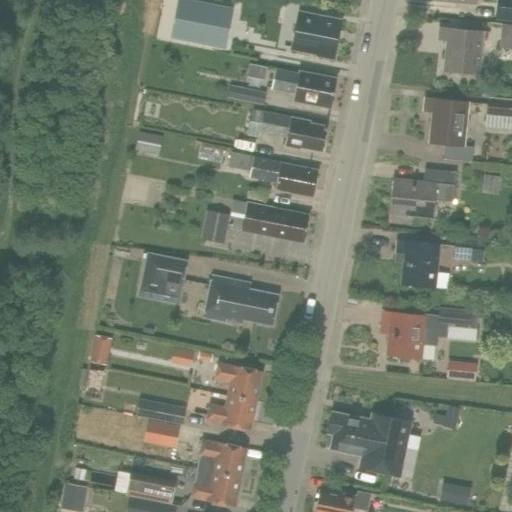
[(177,0),(170,38),(225,48),(233,8),(189,0),(177,0)]
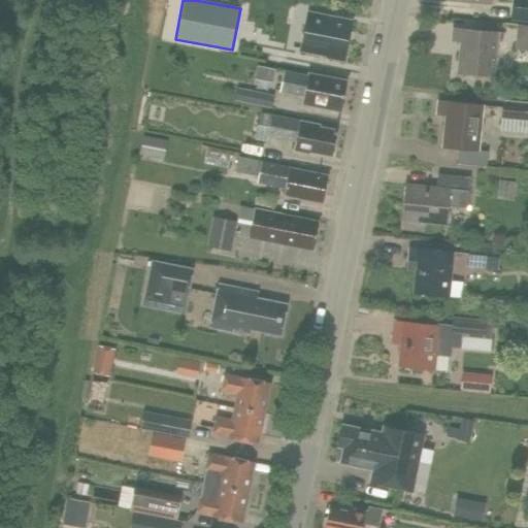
[(527,0),(512,0),(510,19),(527,20),(527,0)]
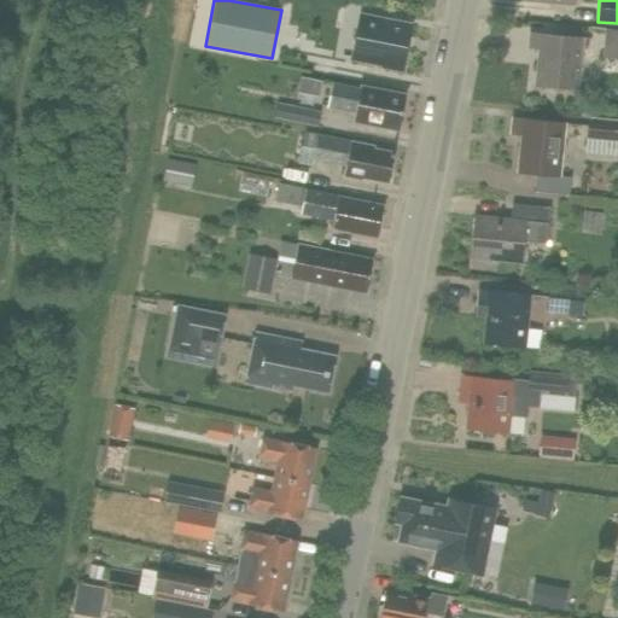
[(401,69),(410,23),(359,12),(350,57),(382,63),(382,65),(401,69)]
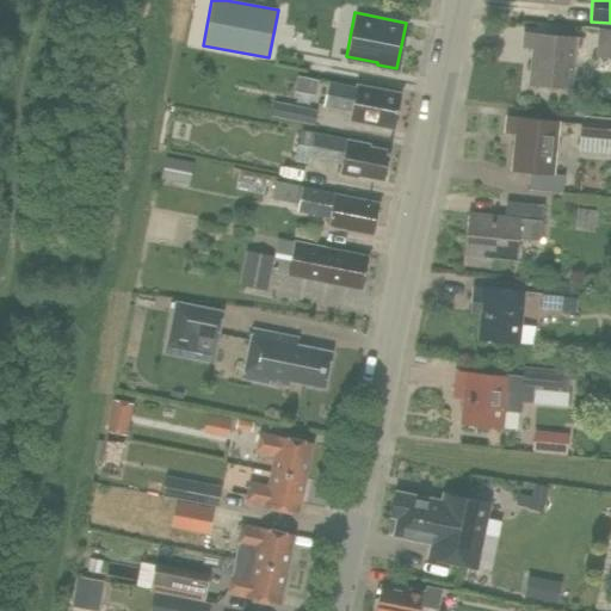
[(610,29),(598,28),(596,56),(610,57),(610,29)]
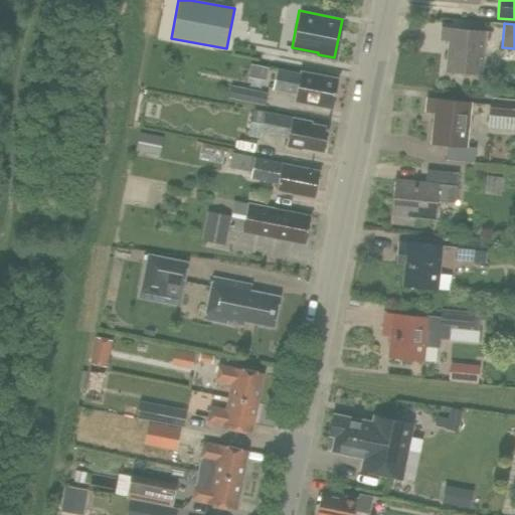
[(485,31),(442,26),(441,40),(449,41),(446,71),(481,75),(485,31)]
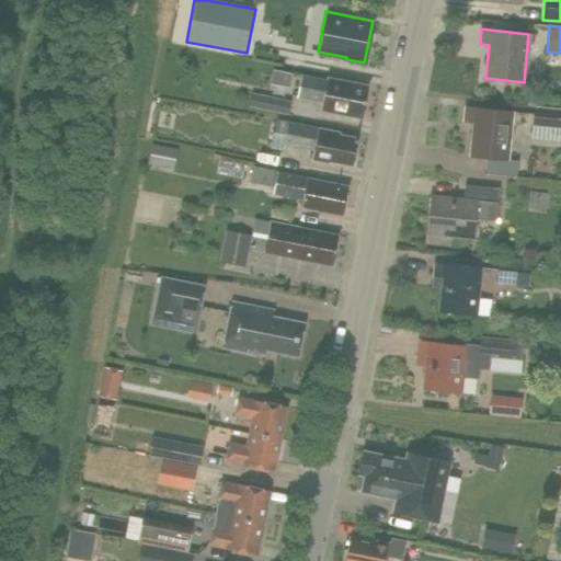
[(296,86),(297,71),(277,69),(276,83),(296,86)]
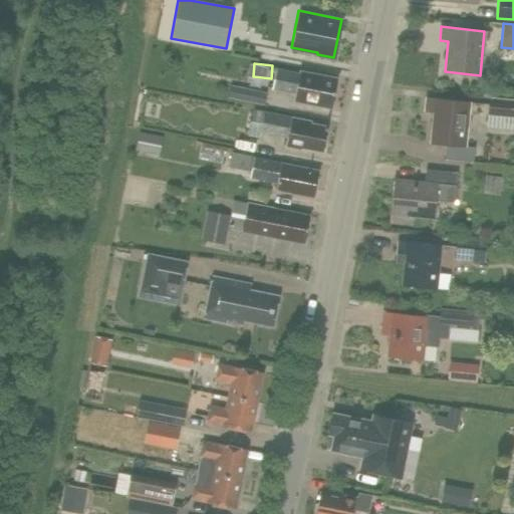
[(276,69),(272,88),(296,93),(294,102),(312,105),(312,103),(332,107),(337,79),(300,72),(300,73),(276,69)]
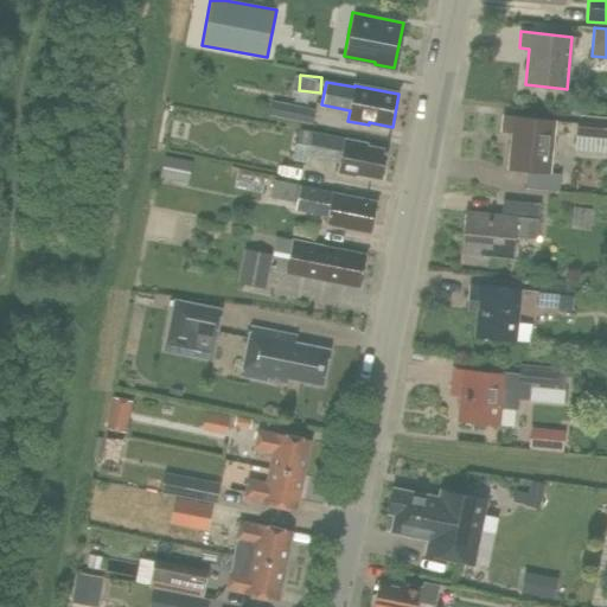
[(286,117),(312,123),(314,109),(288,104),(286,117)]
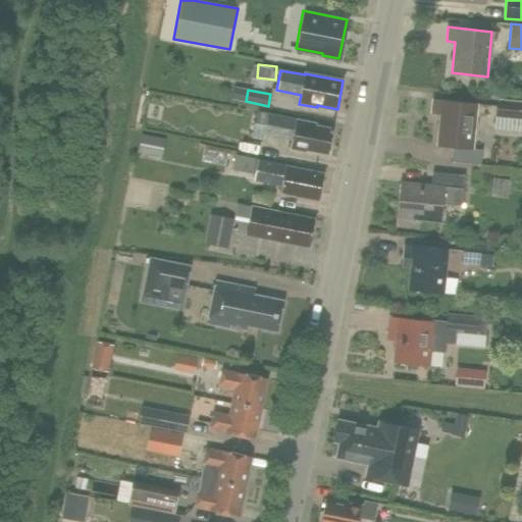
[(437,145),(472,149),(477,104),(433,99),(431,113),(440,114),(437,145)]
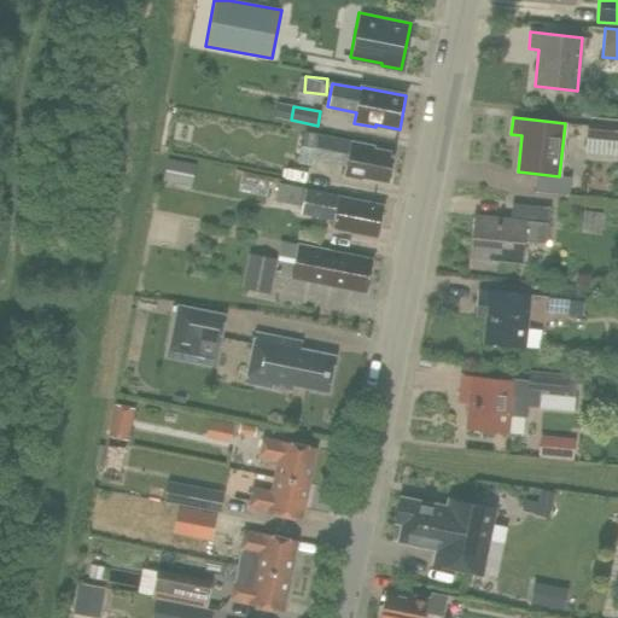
[(587,138),(617,140),(617,121),(589,118),(587,138)]
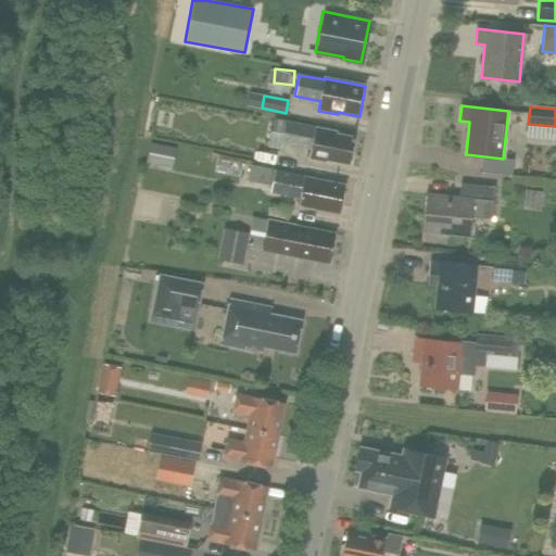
[(270,133),(268,147),(280,150),(281,142),(283,131),(286,122),(275,119),(272,133),(270,133)]
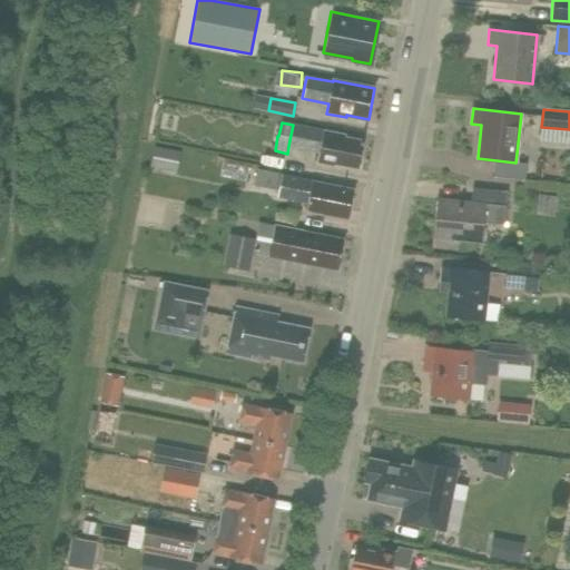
[(293,125),(291,135),(288,146),(320,153),(317,161),(334,166),(335,163),(359,167),(364,141),(344,137),(345,135),(293,124),(293,125)]
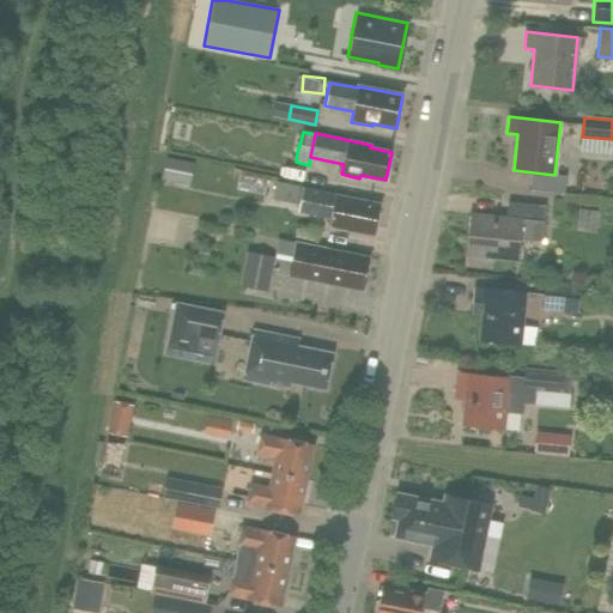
[(161,181),(190,184),(194,162),(167,157),(161,181)]
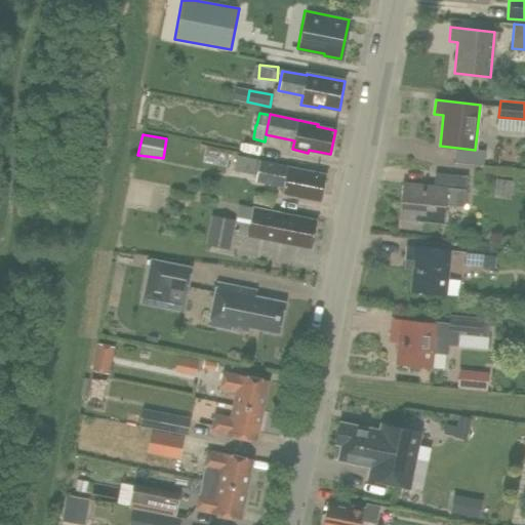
[(287,166),(237,157),(234,171),(256,175),(255,180),(283,187),(282,194),(298,197),(298,195),(321,199),(325,176),(308,172),(309,170),(287,166)]
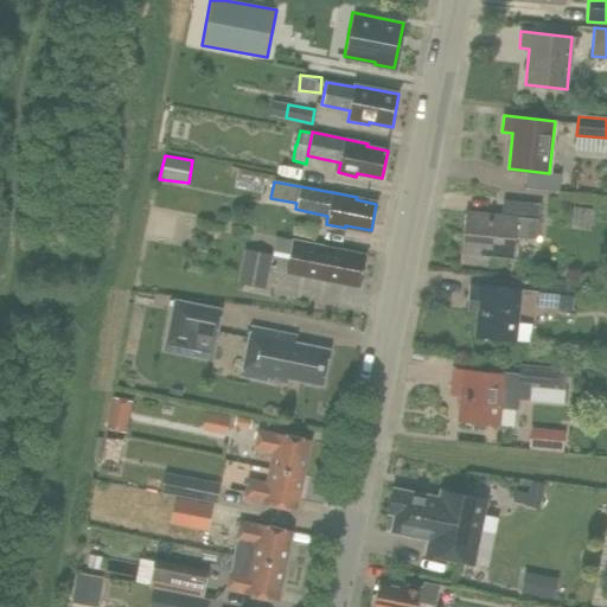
[(537,238),(540,219),(541,204),(503,199),(502,216),(465,212),(461,253),(513,259),(516,237),(537,238)]
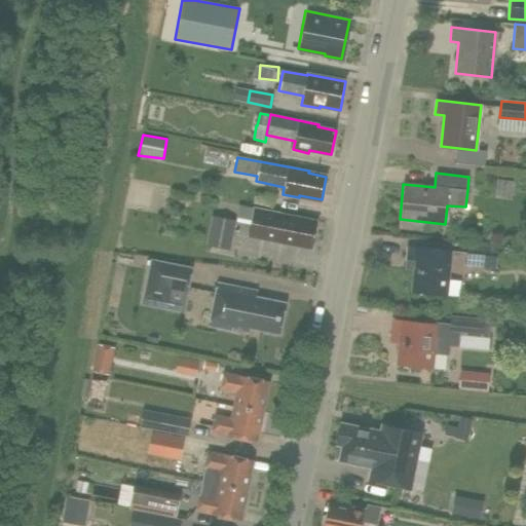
[(512,196),(513,180),(496,179),(495,195),(512,196)]
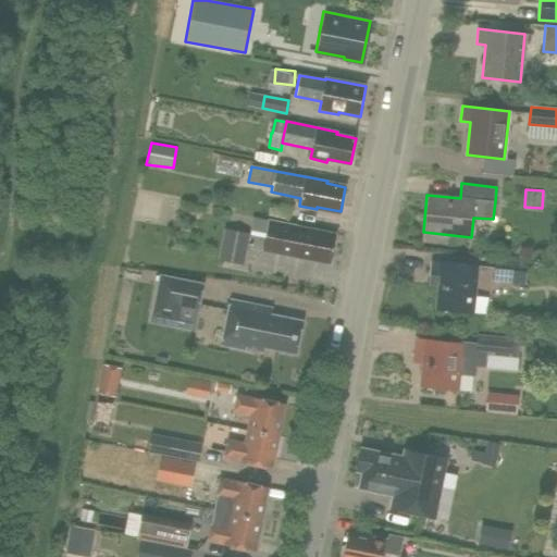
[(268,215),(288,220),(291,208),(270,203),(268,215)]
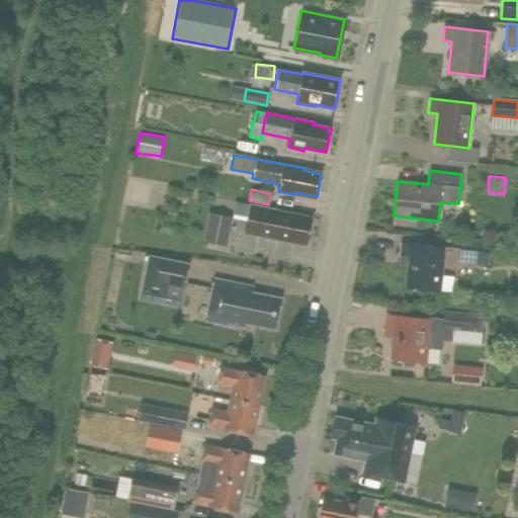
[(289,242),(290,240),(308,243),(312,219),(298,217),(299,214),(276,209),(250,204),(250,205),(235,202),(233,213),(247,217),(244,233),(289,242)]
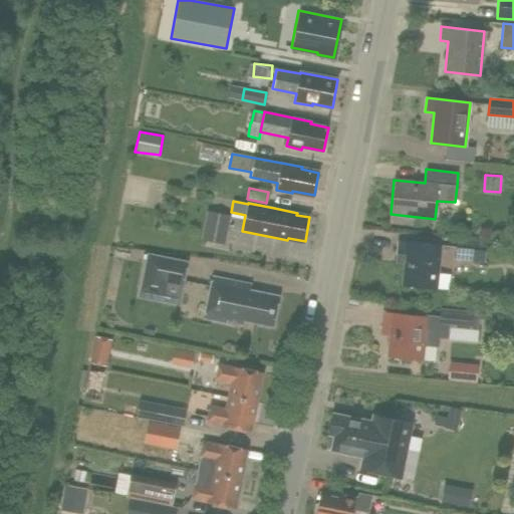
[(201,239),(225,244),(231,216),(207,211),(201,239)]
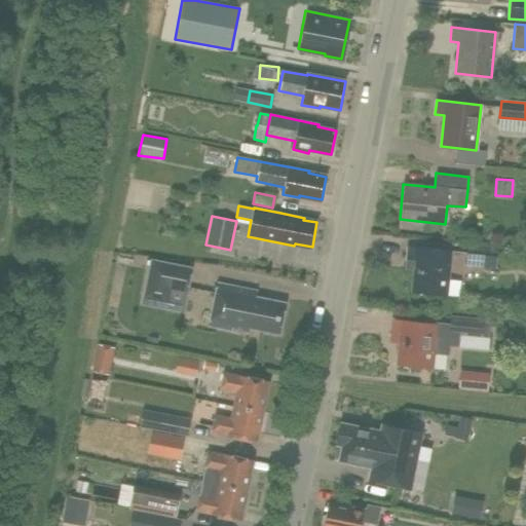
[(447,296),(452,251),(408,246),(406,260),(415,261),(412,292),(447,296)]
